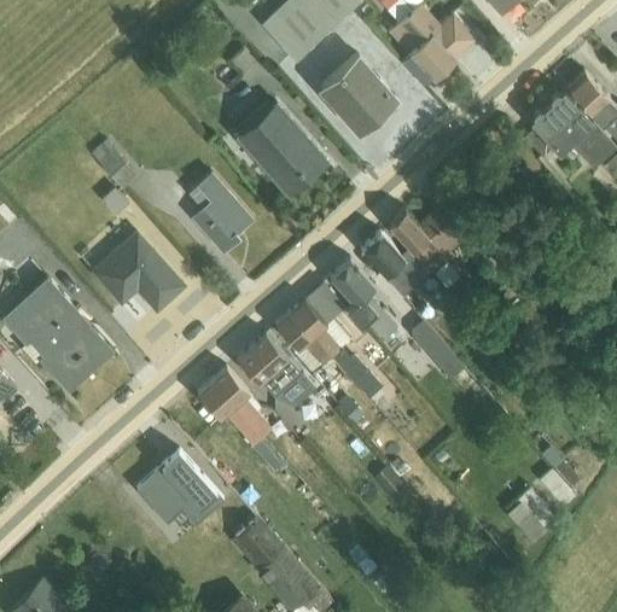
[(360,0),(287,0),(262,24),(297,60),(360,0)]
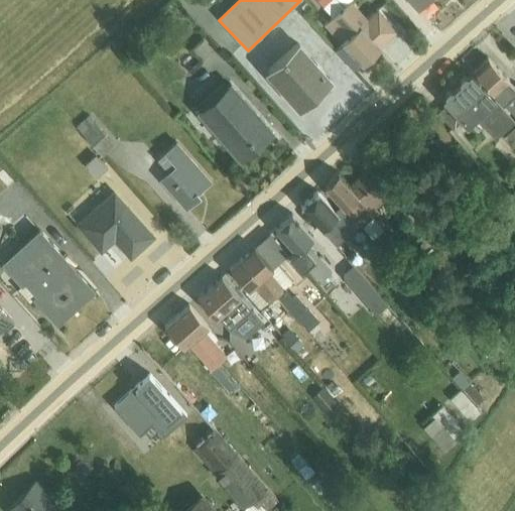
[(343,44),(363,66),(382,48),(381,47),(399,33),(378,11),(368,20),(351,3),(353,0),(333,0),(324,9),(334,19),(326,26),(343,44)]
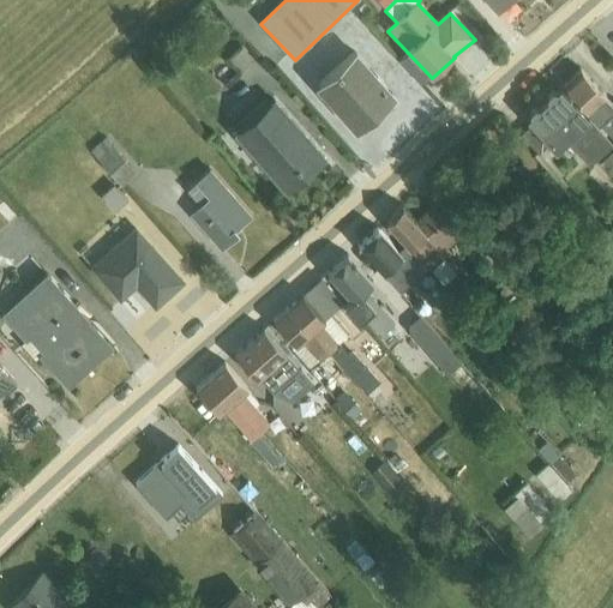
[(482,0),(498,16),(515,0),(482,0)]
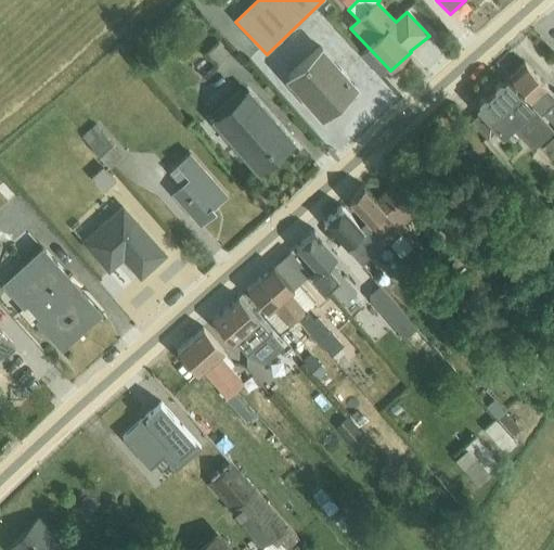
[(273,53),(291,73),(308,59),(292,39),(273,53)]
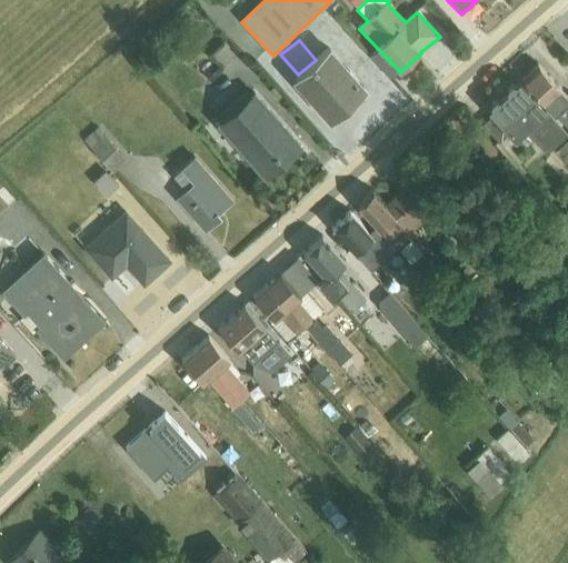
[(331,48),(292,81),(330,124),(364,97),(362,96),(368,90),(331,48)]
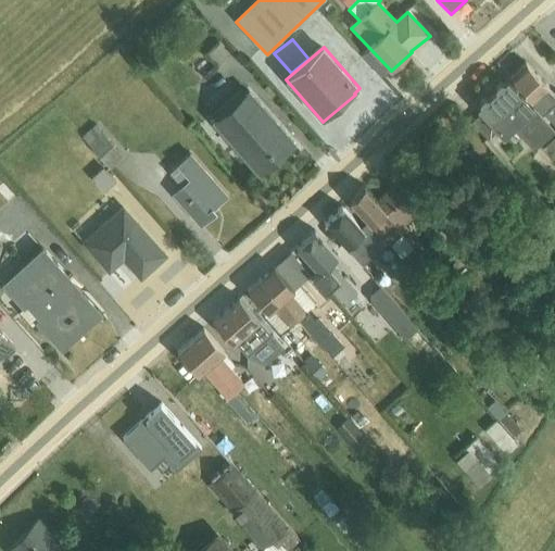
[(391,71),(369,48),(361,57),(382,79),(391,71)]
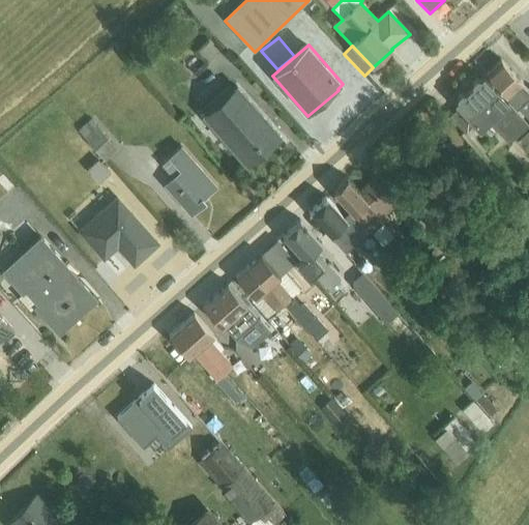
[(528,91),(501,61),(487,76),(528,119),(528,91)]
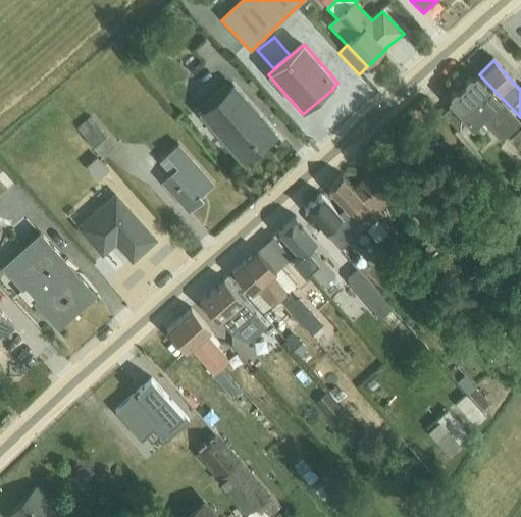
[(453,107),(444,116),(459,132),(467,124),(473,131),(482,122),(502,143),(520,124),(520,122),(490,90),(488,90),(476,78),(474,80),(471,79),(466,84),(466,87),(459,94),(457,92),(451,98),(451,101),(449,103),(453,107)]
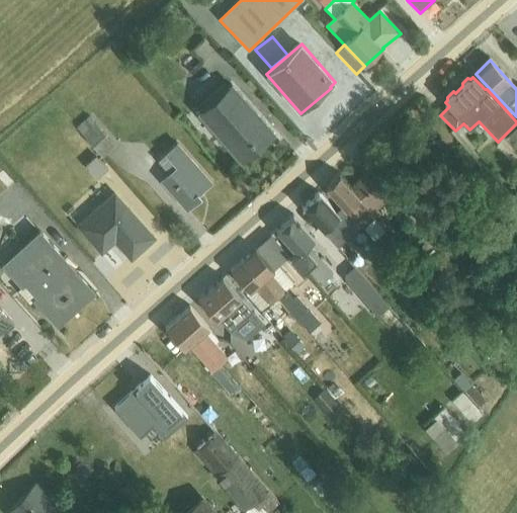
[(202,110),(197,114),(242,165),(276,135),(233,84),(227,89),(224,86),(199,106),(202,110)]
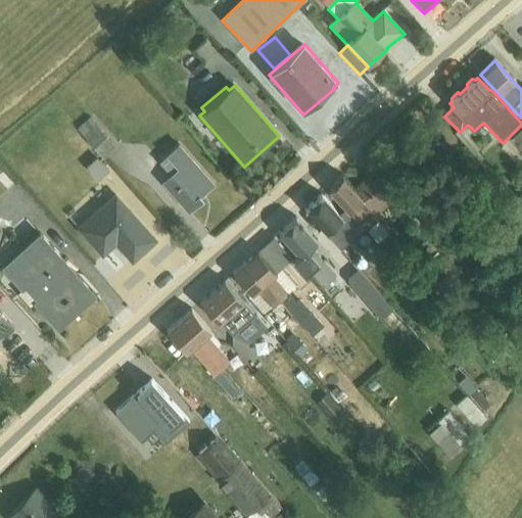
[(91,121),(79,132),(105,161),(117,149),(91,121)]
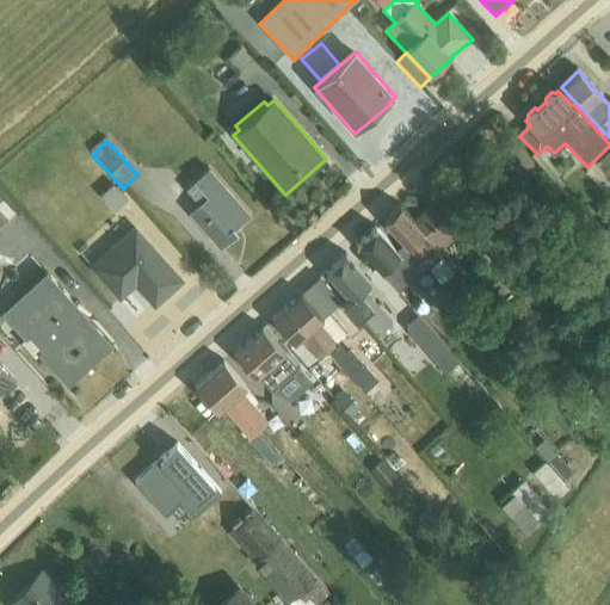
[(609,152),(597,165),(609,177),(609,152)]
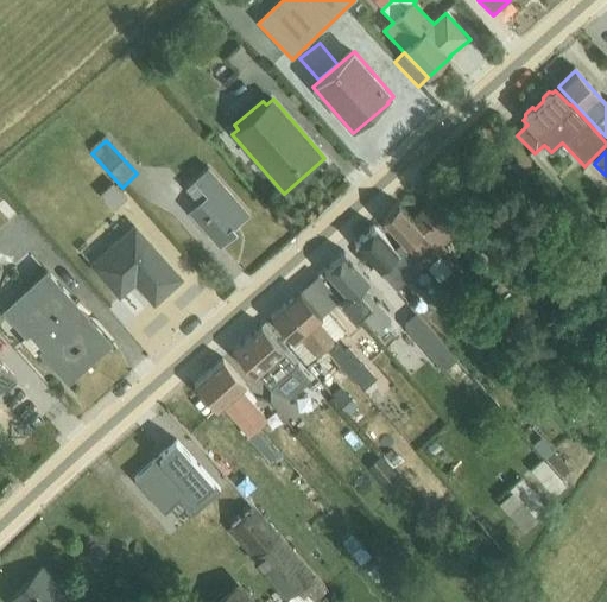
[(208,197),(198,206),(189,214),(220,249),(238,234),(234,230),(252,216),(209,169),(194,182),(208,197)]
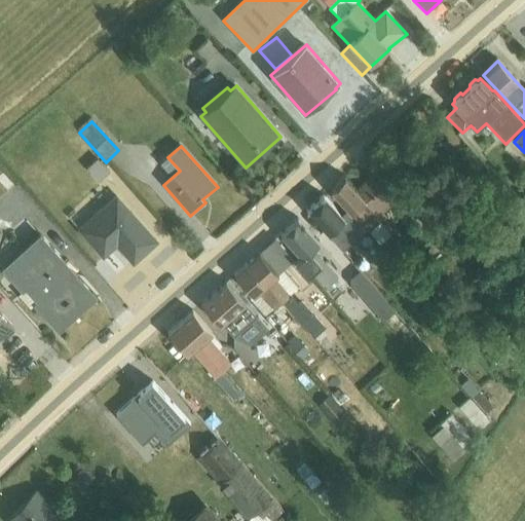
[(180,171),(167,157),(160,163),(172,178),(180,171)]
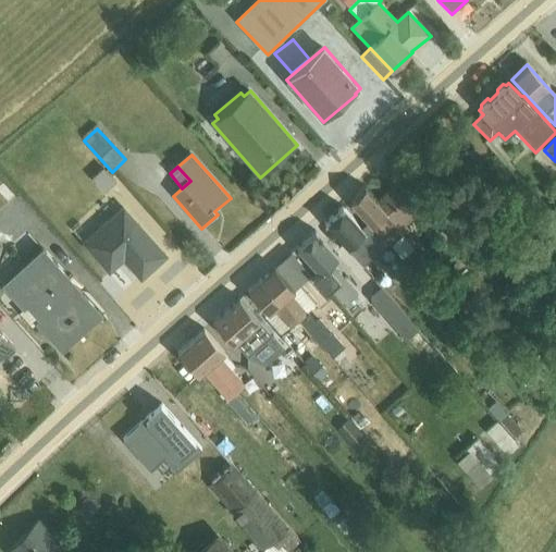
[(104,170),(93,181),(106,195),(118,184),(104,170)]
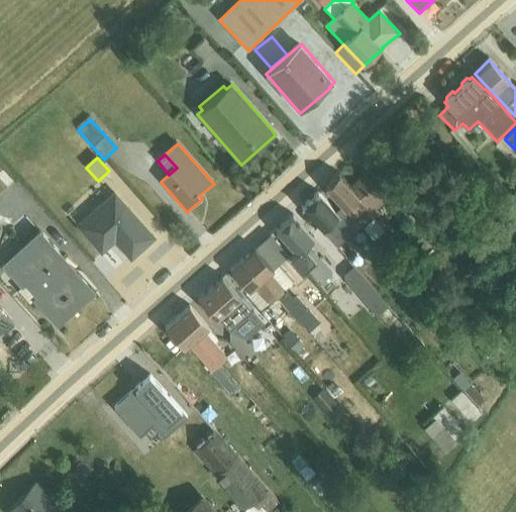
[(430,170),(408,190),(418,201),(440,181),(430,170)]
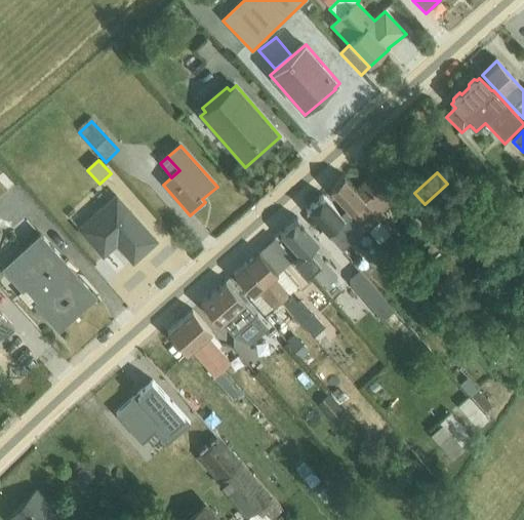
[(348,211),(365,231),(378,247),(391,236),(376,220),(394,203),(378,186),(371,178),(356,192),(345,178),(330,191),(348,211)]
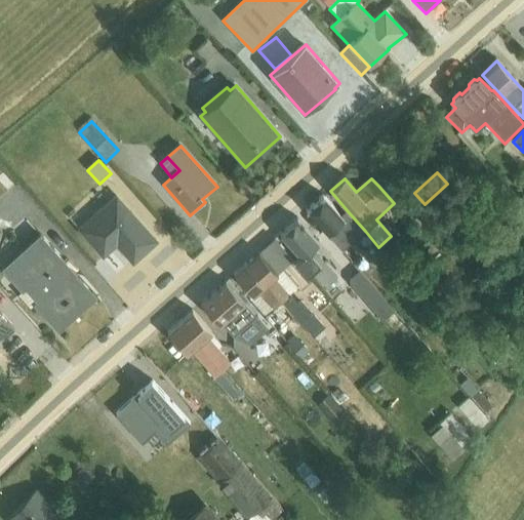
[(378,186),(394,203),(399,208),(407,202),(387,178),(378,186)]
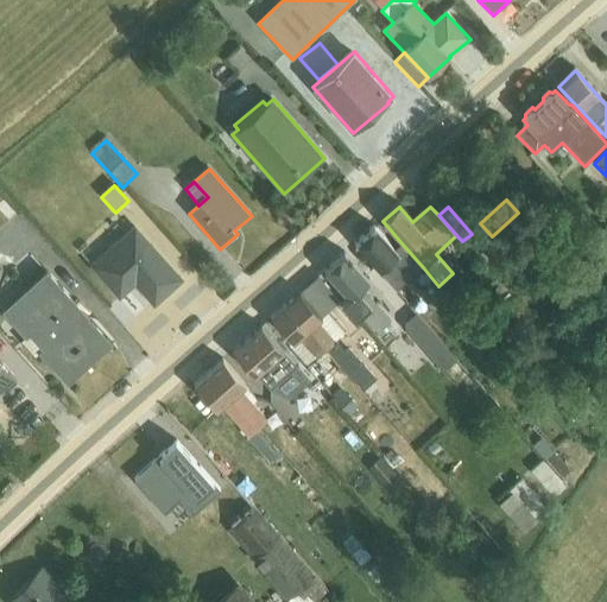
[(136,227),(90,268),(120,302),(136,287),(155,309),(184,282),(136,227)]
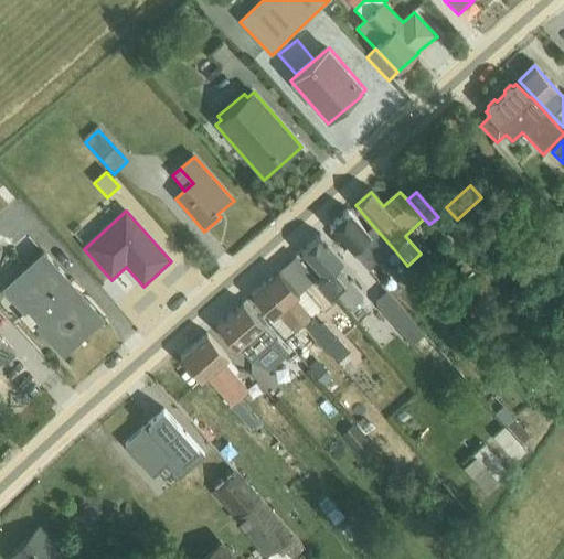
[(393,248),(374,227),(366,234),(348,212),(330,228),(369,271),(393,248)]
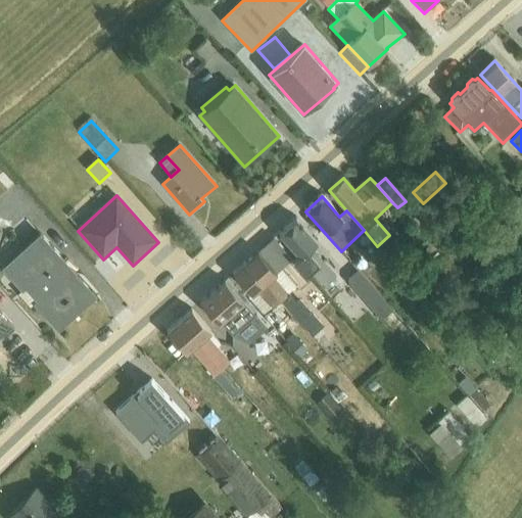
[(296,220),(280,234),(299,256),(294,261),(306,275),(312,271),(326,286),(337,277),(312,248),(318,243),(296,220)]
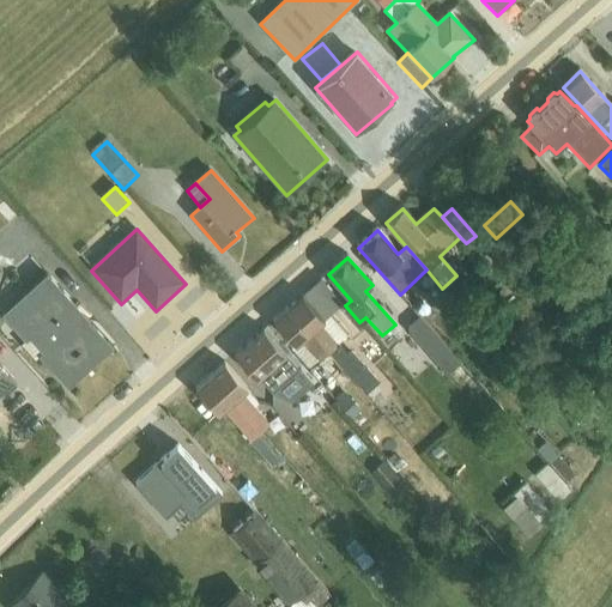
[(48,275),(2,315),(25,341),(22,345),(36,362),(40,357),(70,389),(114,348),(48,275)]
